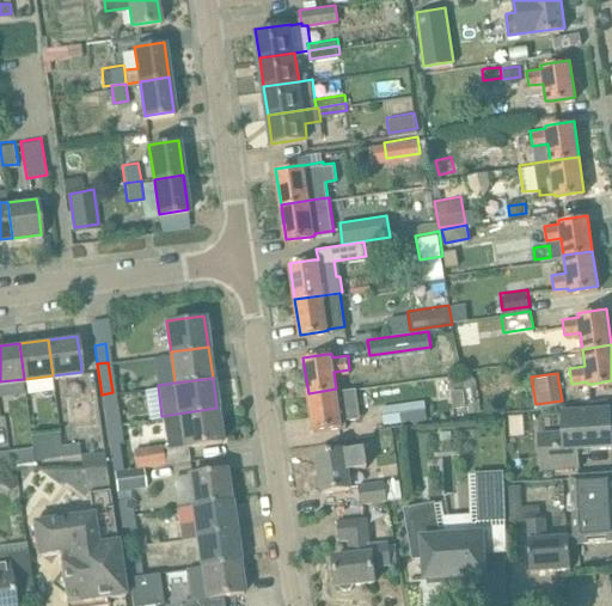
[(336,389),(308,393),(313,428),(337,426),(342,424),(341,418),(360,416),(356,386),(336,389)]
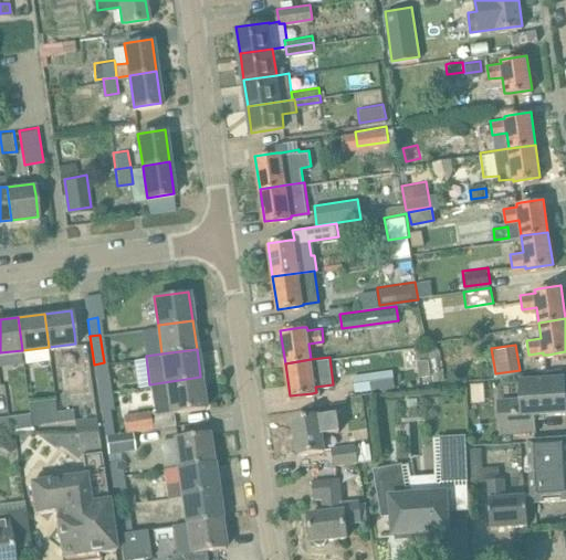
[(104,362),(94,365),(98,391),(108,390),(104,362)]
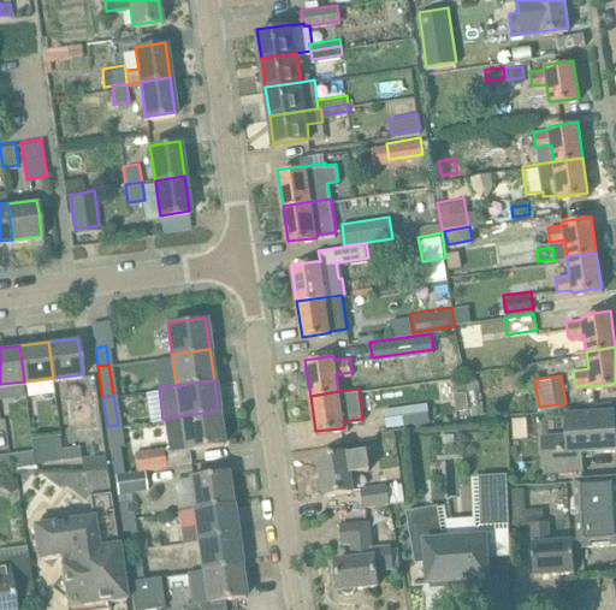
[(410,404),(385,407),(388,424),(430,419),(426,401),(410,402),(410,404)]
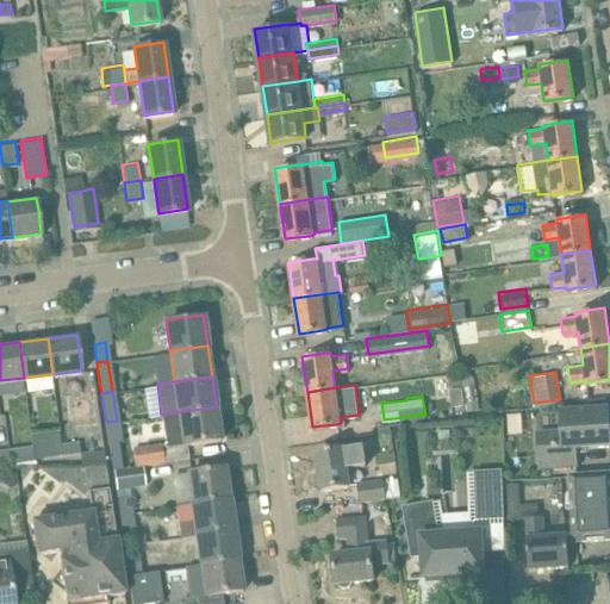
[(560,429),(535,430),(536,466),(553,465),(577,462),(576,446),(609,442),(609,431),(608,404),(584,406),(559,409),(560,429)]
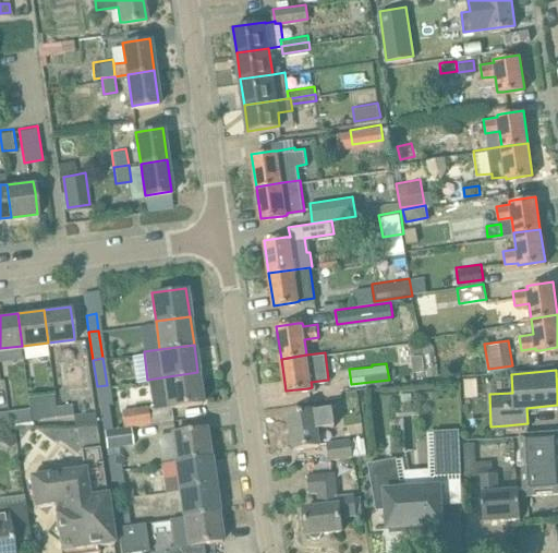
[(197,372),(147,380),(152,404),(152,407),(168,405),(168,406),(170,405),(180,404),(202,400),(197,372)]
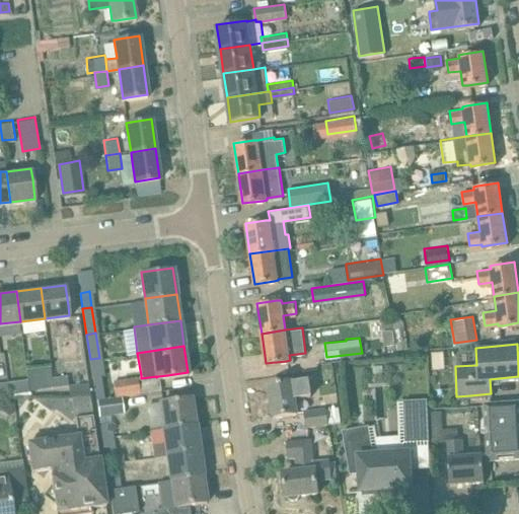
[(99,358),(90,359),(96,397),(105,395),(101,373),(104,372),(102,357),(99,358)]
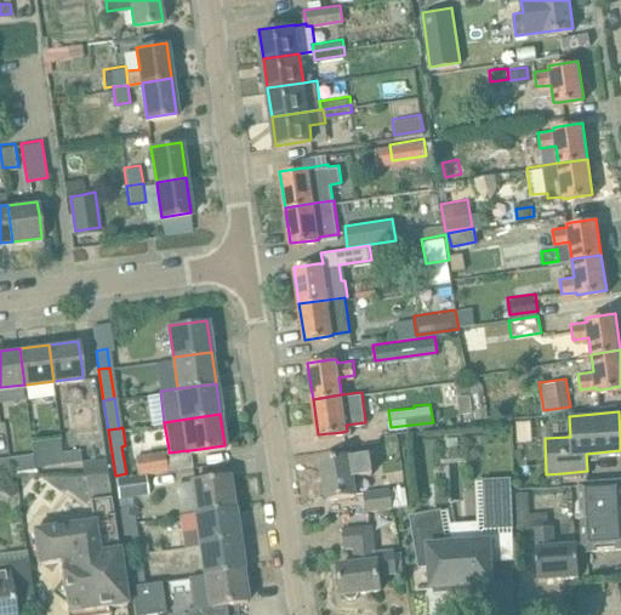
[(61,436),(32,440),(33,451),(33,453),(35,465),(64,461),(62,449),(61,436)]
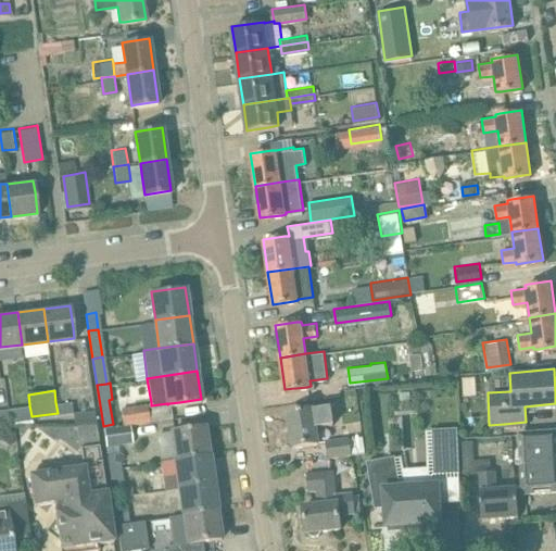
[(84,410),(73,411),(74,423),(77,423),(97,423),(95,408),(93,408),(93,398),(83,399),(84,410)]
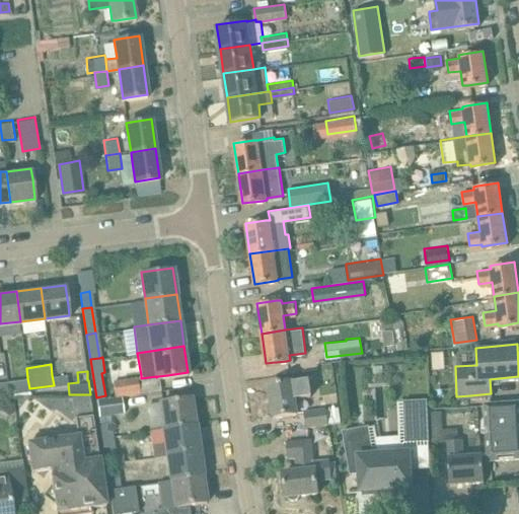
[(66,374),(53,375),(54,385),(68,383),(66,374)]
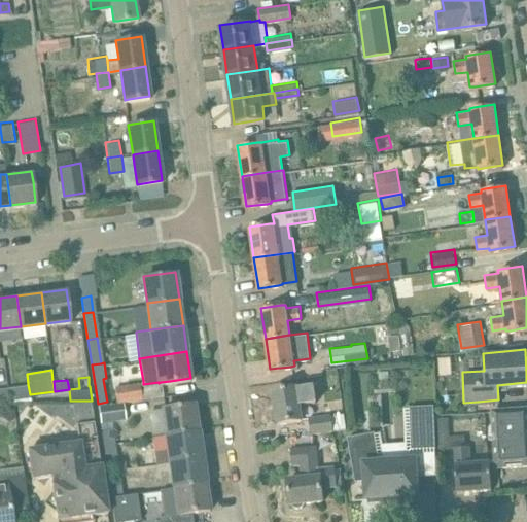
[(139,381),(114,385),(115,397),(116,401),(141,397),(139,381)]
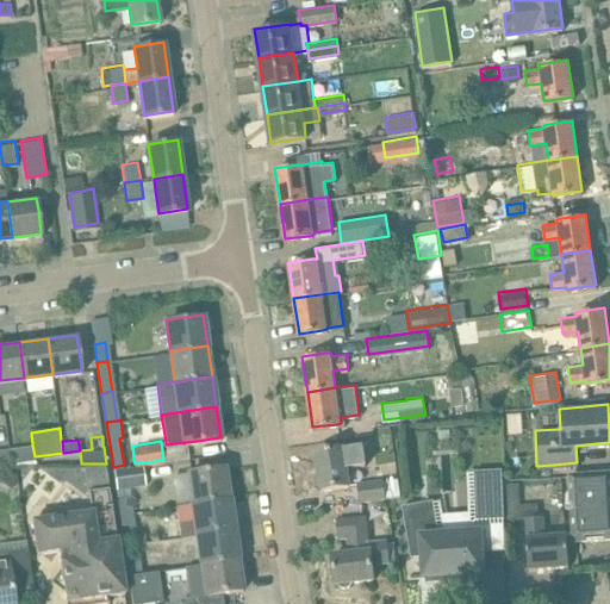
[(32,443),(10,447),(12,459),(13,462),(35,459),(35,456),(32,444),(32,443)]
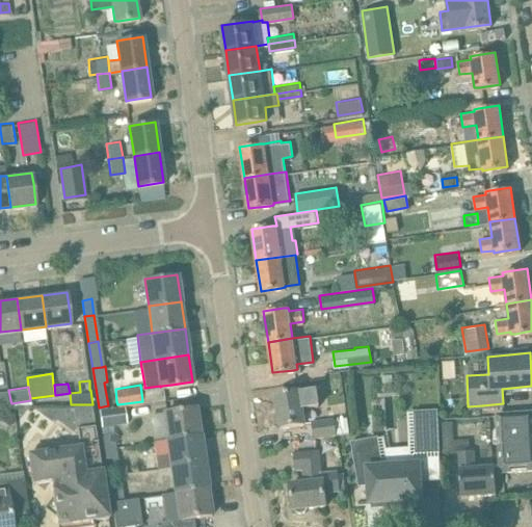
[(296,390),(275,393),(280,425),(300,422),(304,422),(301,405),(318,403),(316,387),(296,390)]
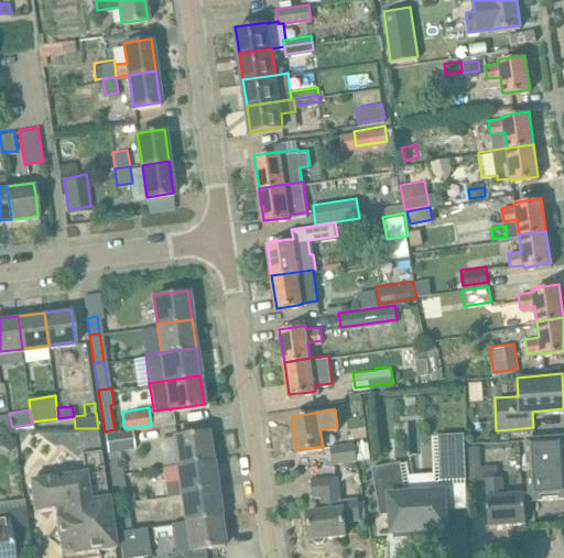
[(0,413),(0,425),(11,424),(9,413),(0,413)]
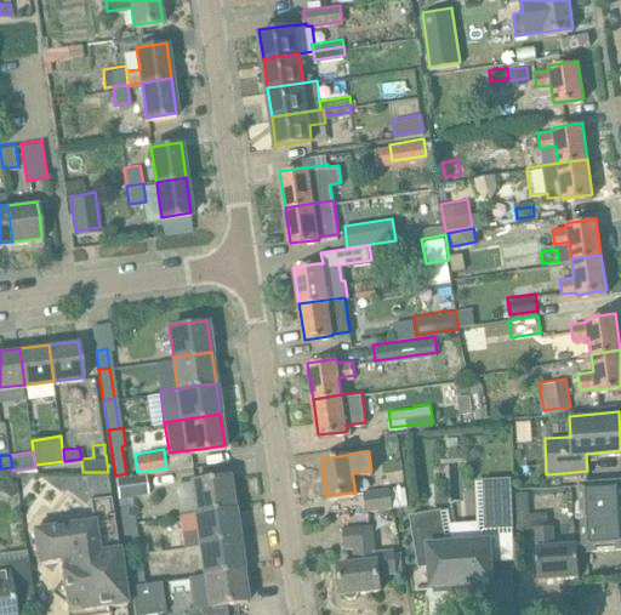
[(0,472),(0,489),(11,495),(18,479),(0,472)]
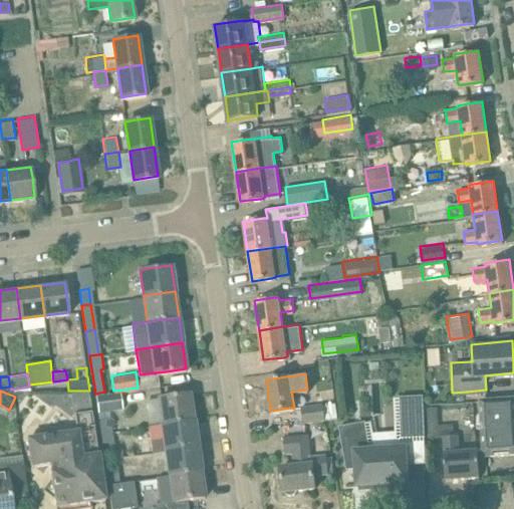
[(58,431),(27,436),(28,445),(31,465),(49,462),(56,505),(66,504),(66,508),(69,508),(91,506),(91,505),(90,505),(89,500),(105,498),(102,478),(98,451),(96,452),(89,391),(71,391),(77,425),(58,428),(58,431)]
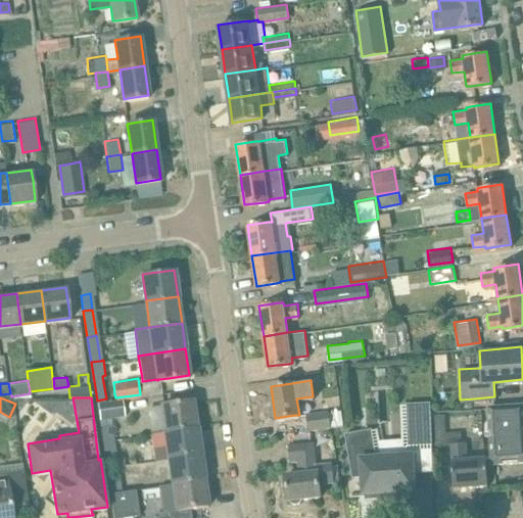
[(123,397),(98,402),(100,417),(125,413),(123,397)]
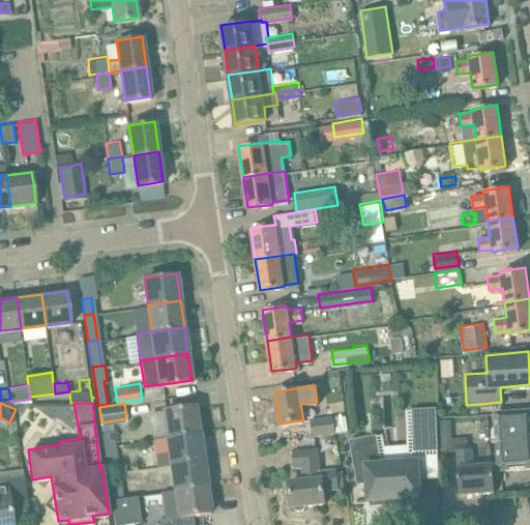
[(175,408),(164,409),(167,436),(199,431),(195,405),(175,408)]
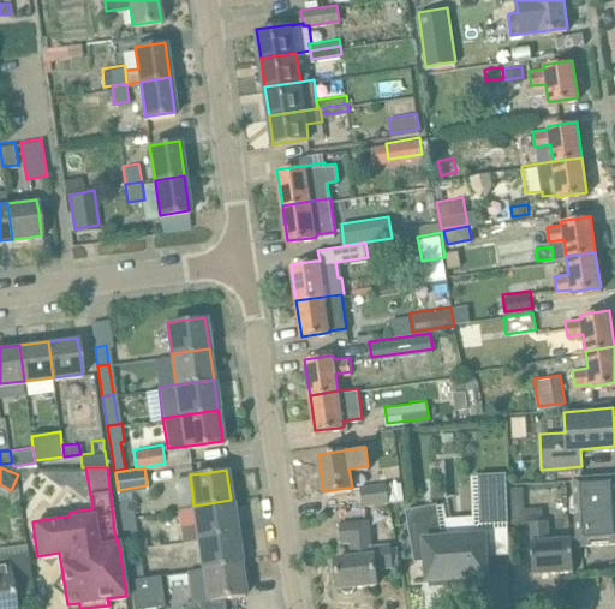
[(506,471),(477,472),(479,521),(508,520),(506,471)]
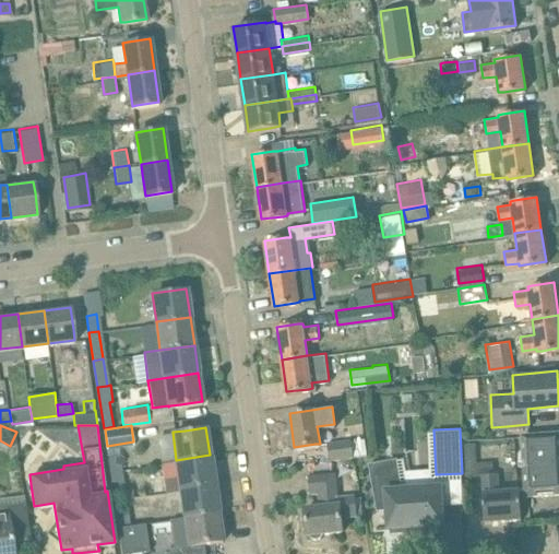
[(558,431),(522,434),(526,494),(558,491),(558,431)]
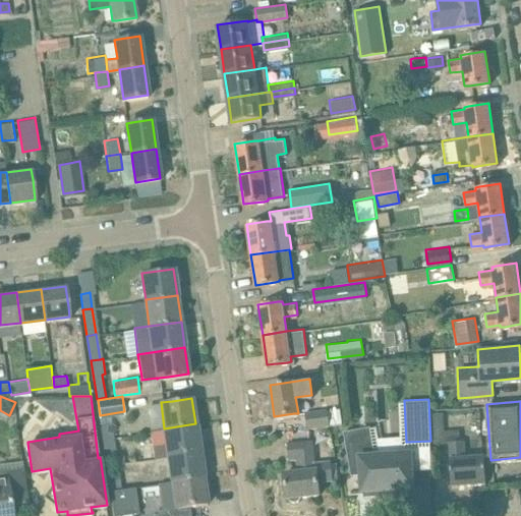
[(340,406),(305,411),(307,426),(342,421),(340,406)]
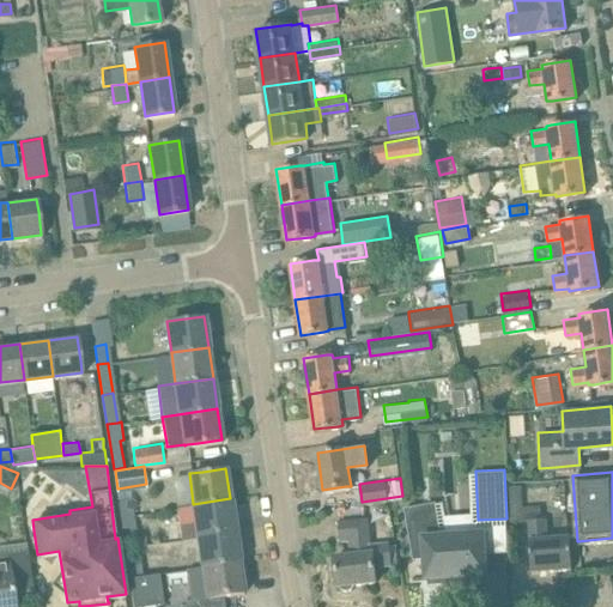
[(521,483),(508,484),(510,520),(528,519),(529,545),(532,569),(571,566),(570,534),(546,536),(545,517),(542,517),(541,503),(522,504),(521,483)]
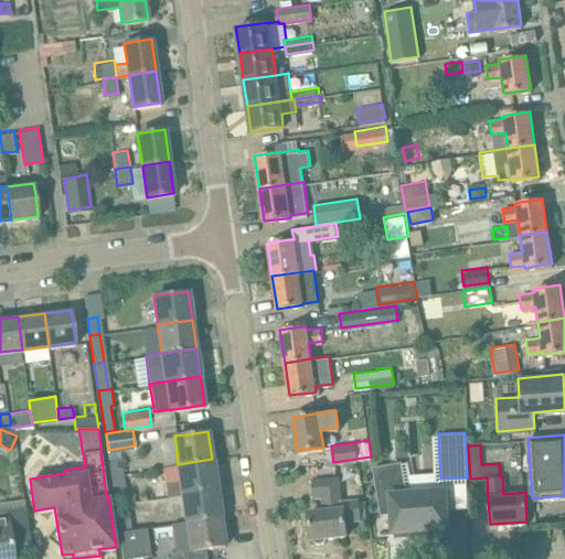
[(121,455),(108,458),(112,476),(124,474),(121,455)]
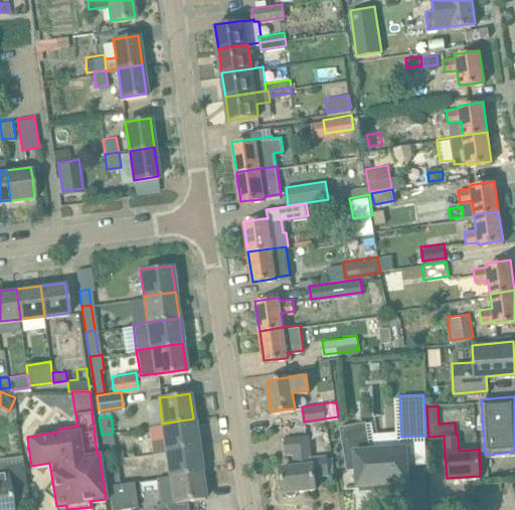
[(162,423),(149,426),(153,452),(166,450),(197,445),(193,418),(162,423)]
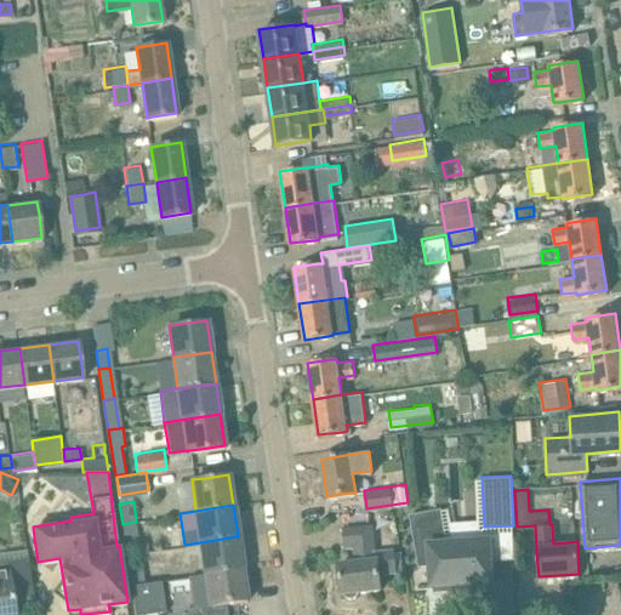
[(442,507),(409,512),(419,565),(431,564),(433,590),(472,587),(472,581),(491,580),(489,540),(448,544),(442,507)]
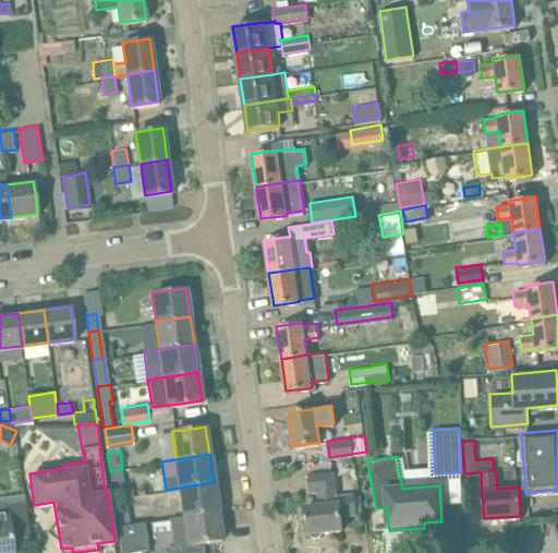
[(122,469),(110,471),(112,484),(114,496),(134,493),(133,487),(125,488),(122,469)]
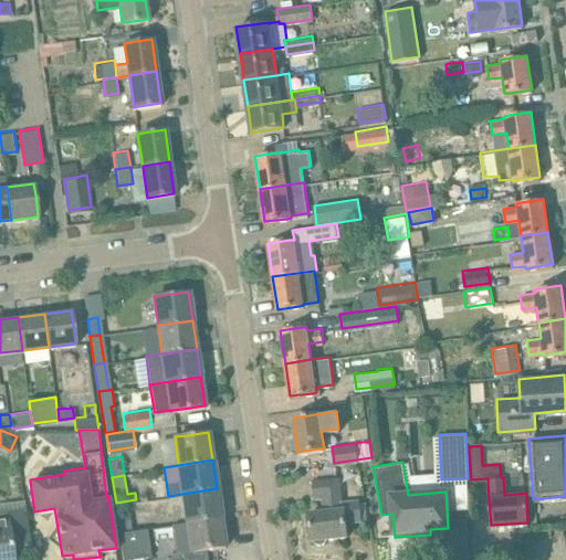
[(324,510),(308,513),(311,538),(312,538),(313,539),(314,540),(315,541),(316,541),(316,542),(317,542),(318,542),(320,542),(321,542),(322,542),(323,542),(323,541),(324,541),(325,540),(326,539),(327,538),(327,537),(346,535),(345,520),(360,518),(360,517),(358,500),(358,498),(342,500),(339,476),(334,476),(313,478),(314,496),(323,495),(324,510)]
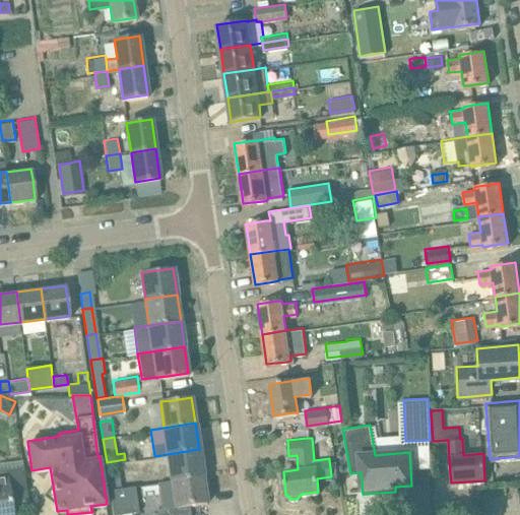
[(199,449),(168,454),(172,479),(203,475),(199,449)]
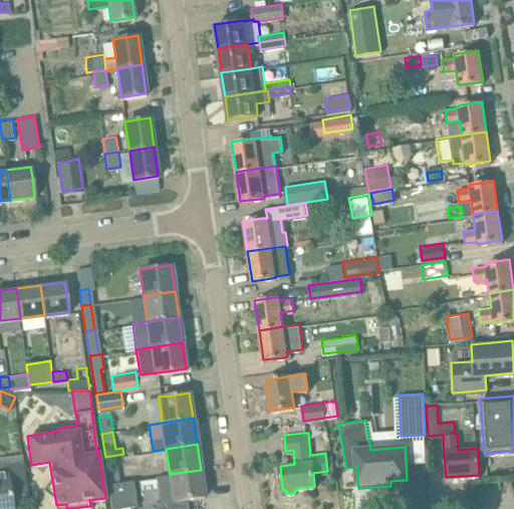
[(0,464),(0,508),(11,508),(11,499),(16,497),(16,494),(28,493),(26,482),(23,462),(23,461),(0,464)]
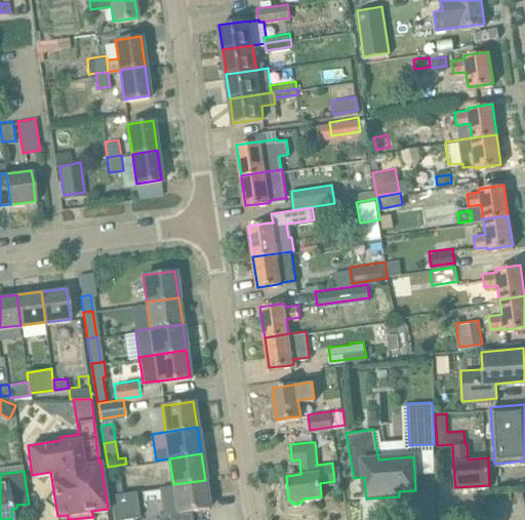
[(120,476),(109,478),(111,493),(122,492),(120,476)]
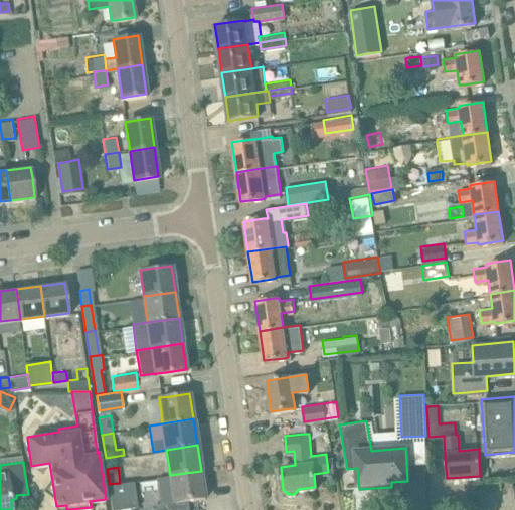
[(161,502),(155,502),(155,509),(188,509),(187,499),(204,497),(201,471),(170,475),(158,477),(161,502)]
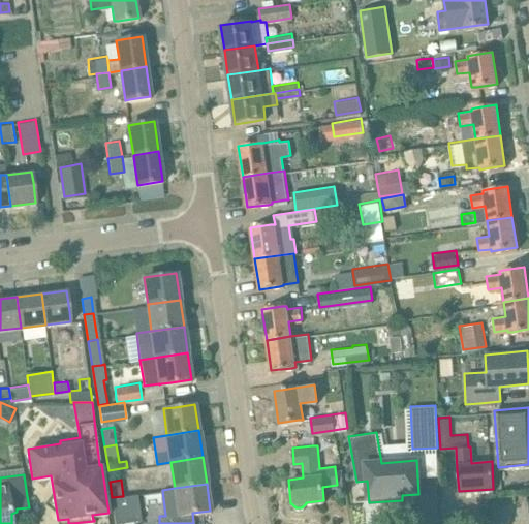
[(123,496),(112,497),(114,512),(125,510),(123,496)]
